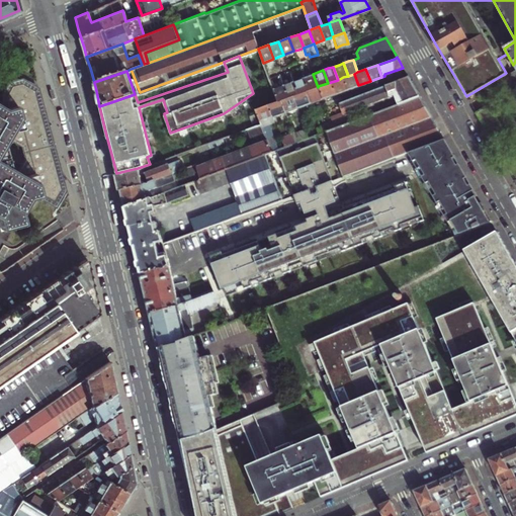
[(308,90),(318,87),(313,74),(308,76),(303,77),(308,90)]
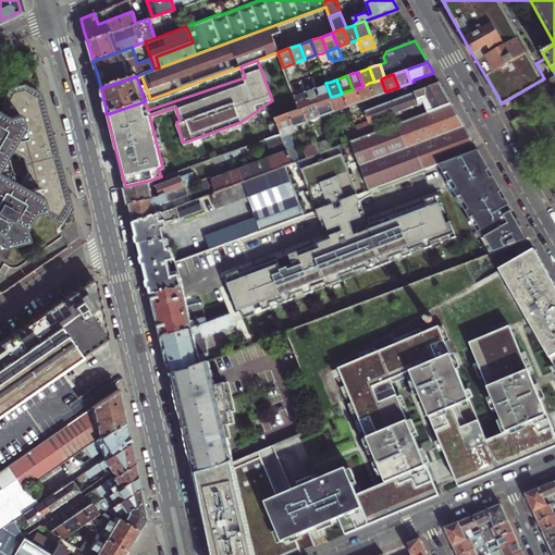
[(369,83),(373,96),(380,94),(385,91),(381,79),(374,82),(369,83)]
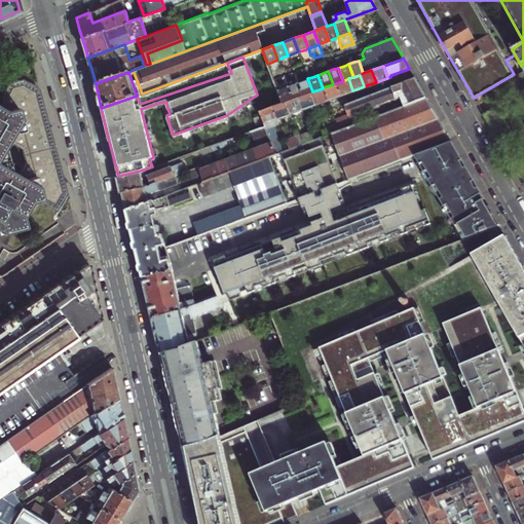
[(416,81),(414,76),(412,78),(393,85),(397,96),(400,95),(419,86),(416,81)]
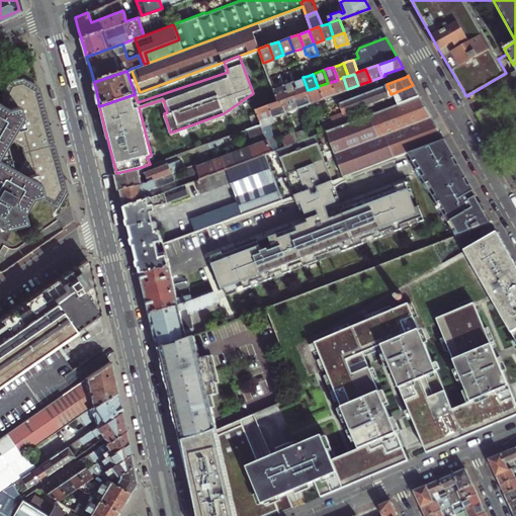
[(292,81),(297,94),(306,91),(308,90),(303,77),(297,79),(292,81)]
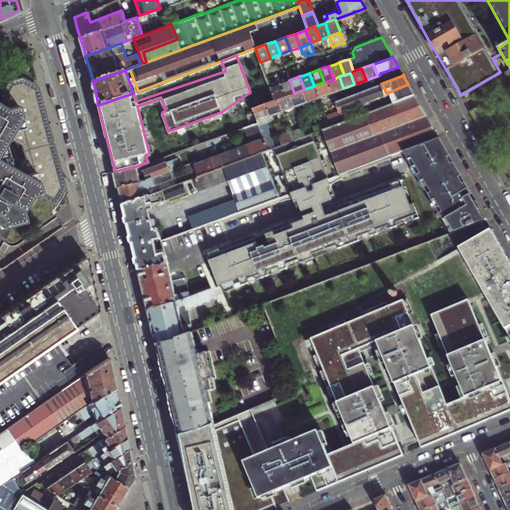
[(337,90),(343,88),(339,76),(334,79),(327,81),(331,92),(337,90)]
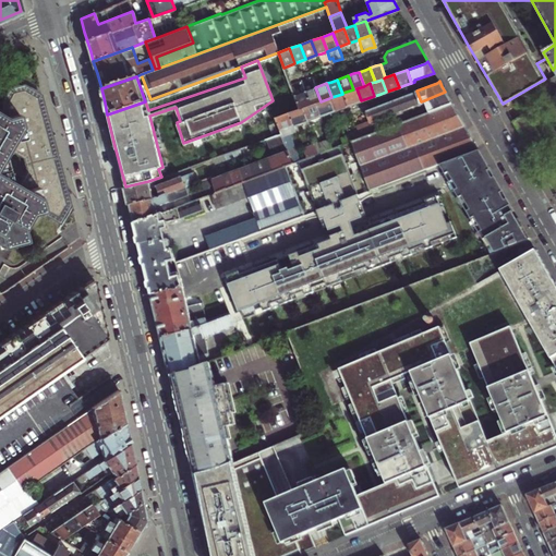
[(0,239),(3,248),(11,245),(27,241),(24,228),(32,214),(45,210),(58,220),(64,205),(62,198),(55,172),(35,101),(34,96),(28,92),(23,86),(17,87),(11,89),(0,110),(0,239)]
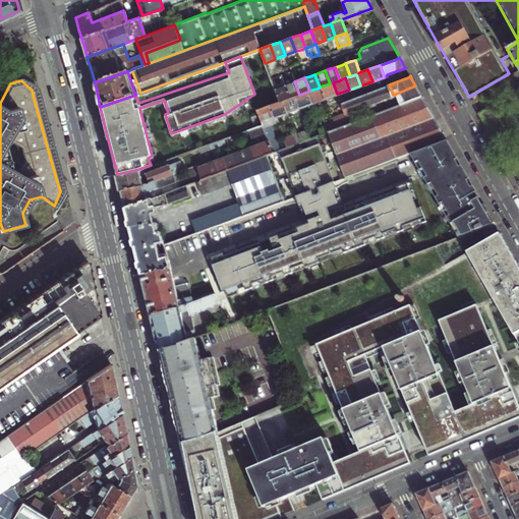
[(293,82),(291,82),(285,85),(289,98),(294,96),(299,95),(294,81),(293,82)]
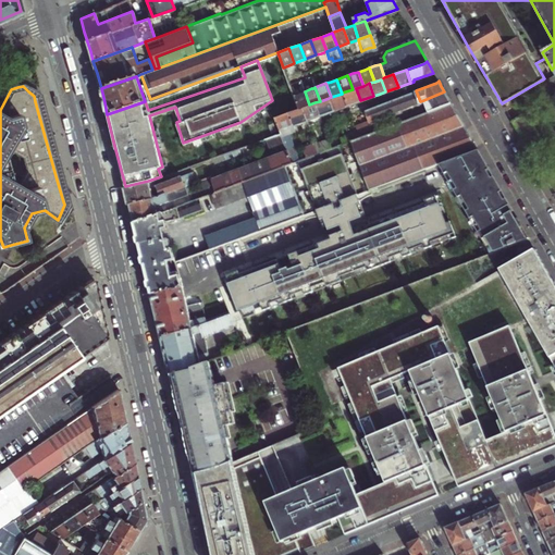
[(342,93),(346,106),(353,103),(360,100),(356,88),(353,89),(342,93)]
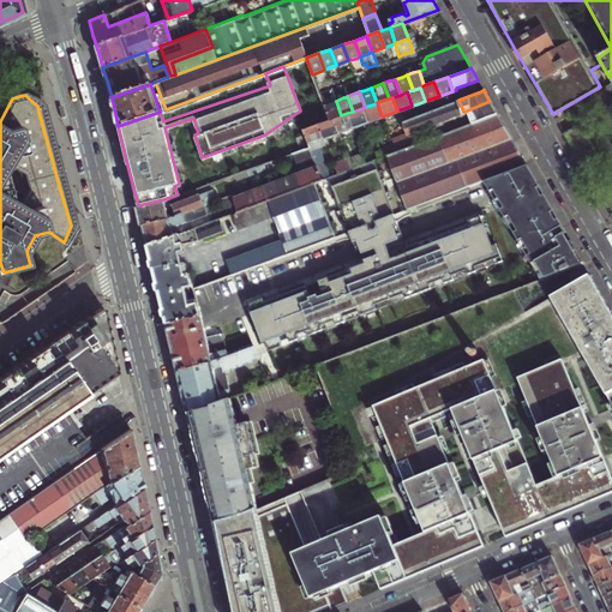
[(461,113),(456,100),(443,106),(448,119),(456,115),(461,114),(461,113)]
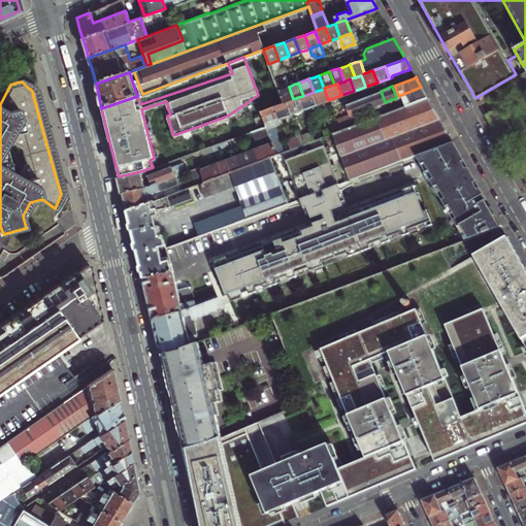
[(286,102),(293,99),(289,87),(284,88),(277,90),(283,103),(286,102)]
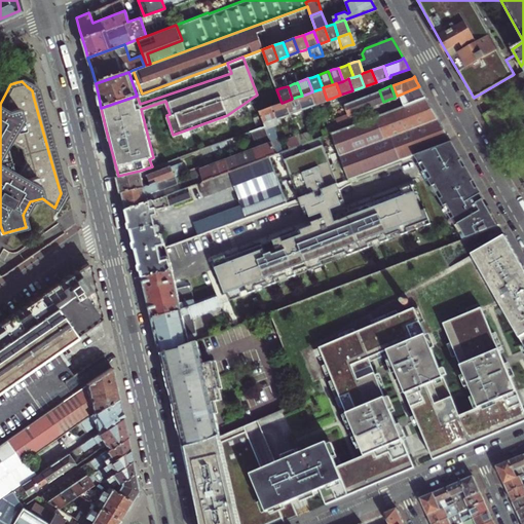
[(422,91),(419,86),(400,95),(402,99),(404,104),(424,96),(422,91)]
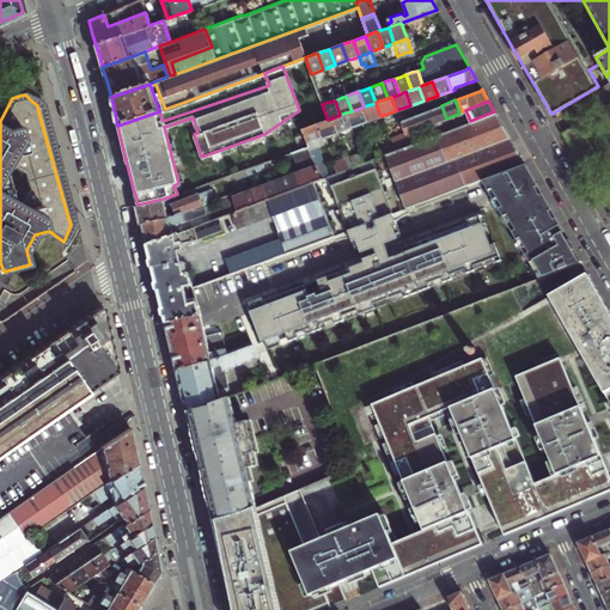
[(361,108),(366,121),(373,119),(380,116),(376,102),(376,103),(364,107),(361,108)]
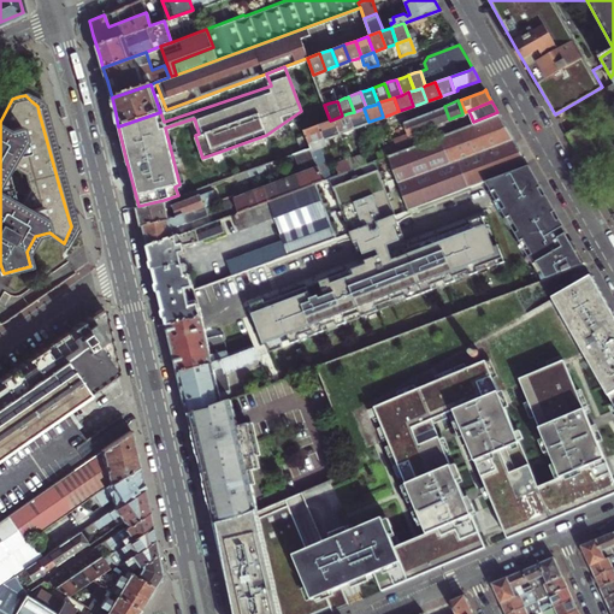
[(406,133),(407,135),(413,133),(429,127),(446,120),(449,119),(444,106),(430,111),(417,116),(402,122),(406,133)]
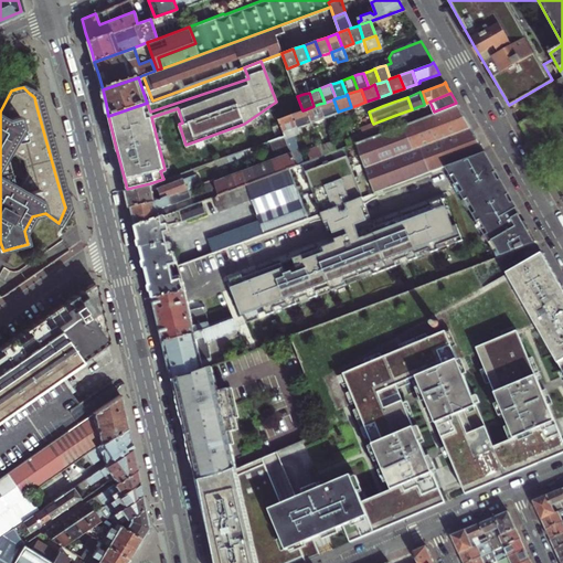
[(331,114),(338,112),(333,99),(325,103),(319,104),(324,117),(331,114)]
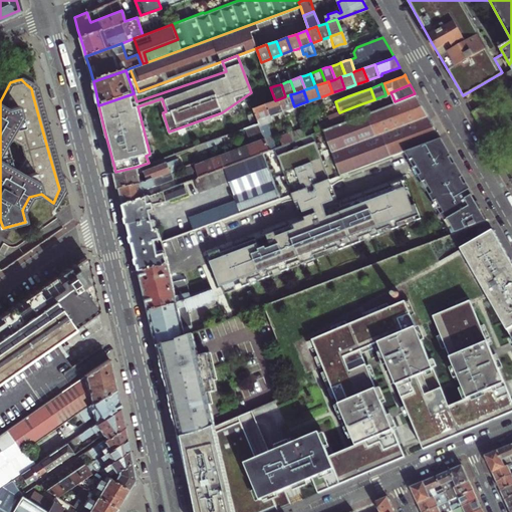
[(377,108),(342,121),(332,125),(330,125),(323,129),(340,173),(404,149),(439,136),(427,113),(415,93),(395,101),(389,103),(377,108)]
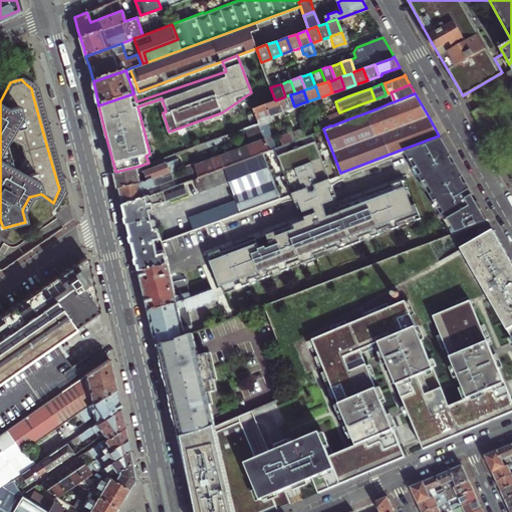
[(278,99),(282,110),(288,108),(294,106),(290,94),(285,96),(278,99)]
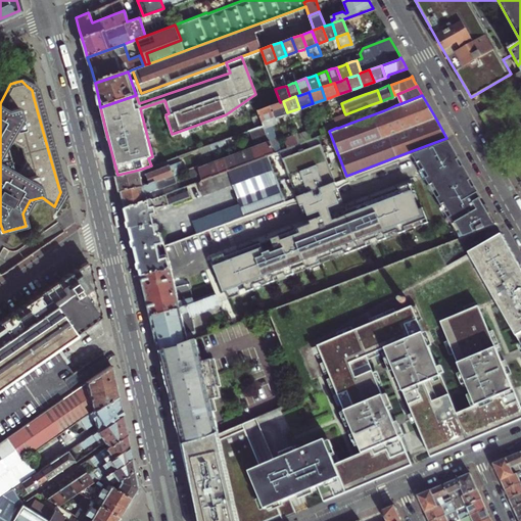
[(271,105),(275,117),(281,115),(287,112),(283,101),(280,102),(271,105)]
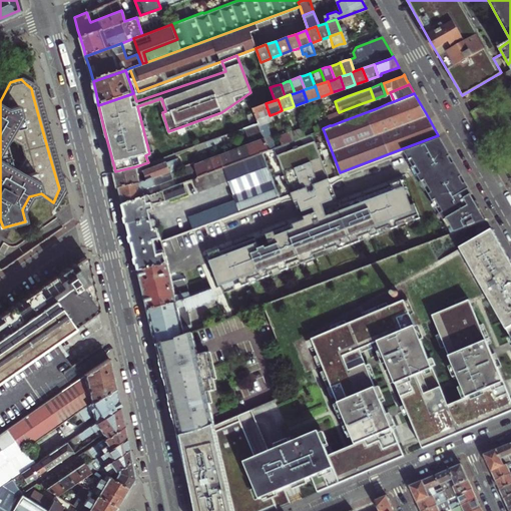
[(270,115),(266,103),(252,108),(257,119),(264,117),(270,115)]
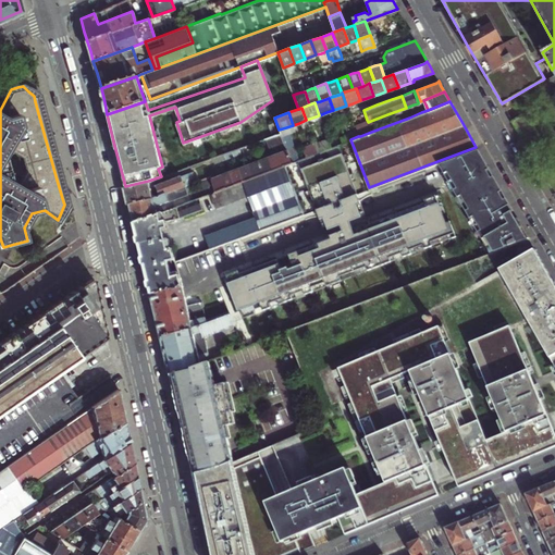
[(542,143),(525,112),(512,121),(528,150),(542,143)]
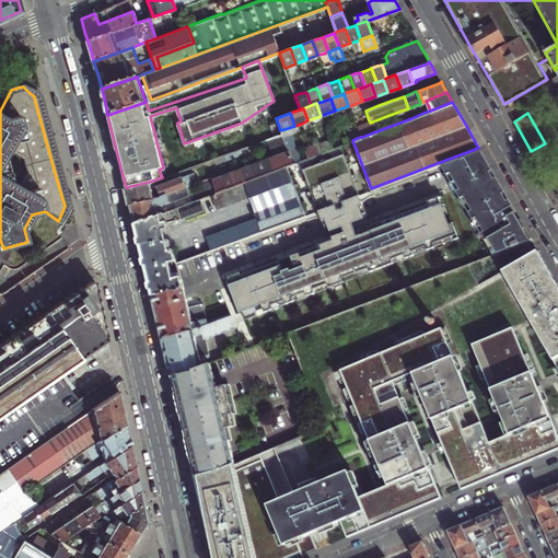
[(373,132),(370,123),(369,120),(358,124),(362,137),(373,132)]
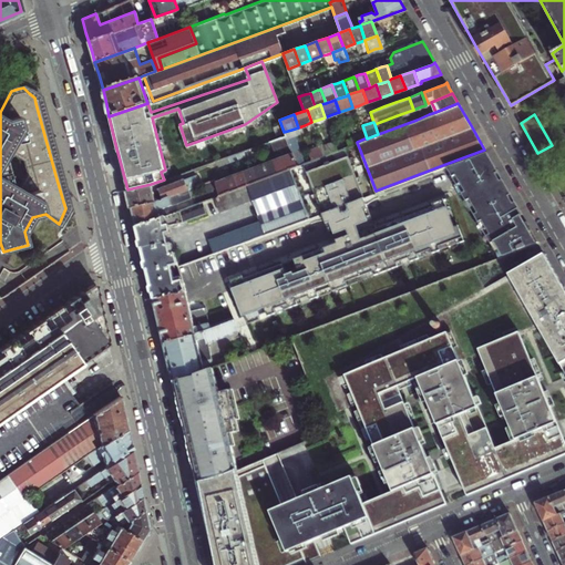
[(349,137),(351,144),(357,142),(365,139),(362,132),(352,135),(352,136),(349,137)]
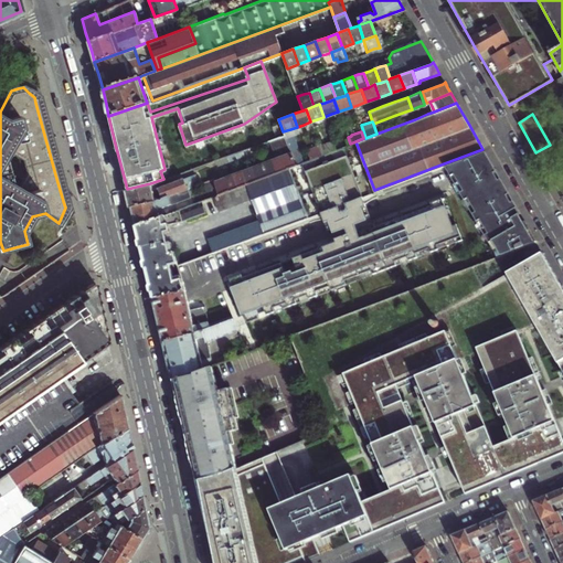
[(288,137),(285,138),(286,140),(286,142),(287,145),(289,151),(295,165),(301,162),(295,144),(293,145),(290,141),(289,141),(288,137)]
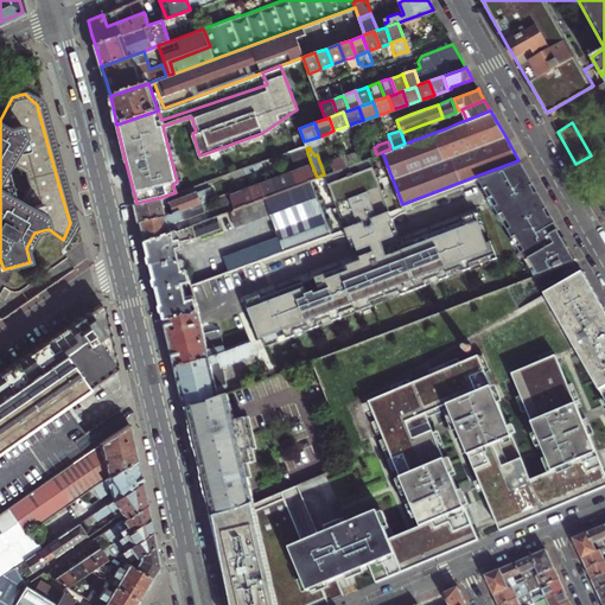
[(376,154),(374,147),(357,153),(360,160),(369,157),(376,154)]
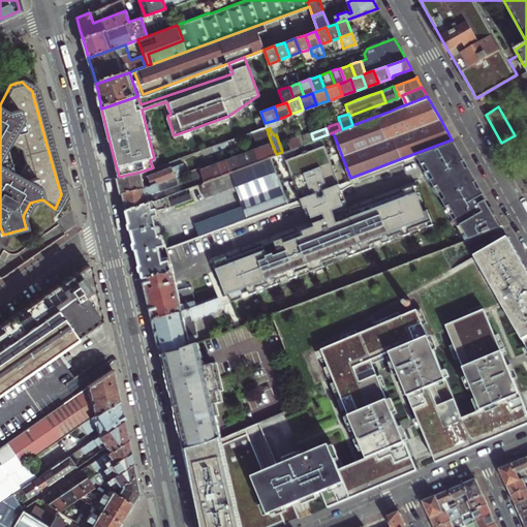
[(311,133),(310,131),(298,135),(300,140),(301,145),(313,140),(311,133)]
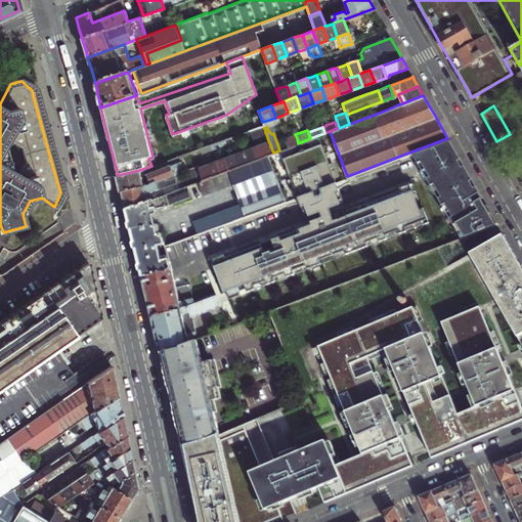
[(279,150),(283,161),(279,162),(283,169),(286,168),(290,178),(286,180),(289,187),(292,185),(301,210),(303,217),(318,212),(320,217),(276,232),(276,235),(258,243),(257,240),(211,257),(207,259),(211,268),(214,267),(217,273),(220,272),(224,281),(220,284),(226,300),(236,296),(235,292),(244,290),(245,293),(429,227),(424,213),(421,214),(415,199),(419,198),(414,184),(410,185),(397,189),(398,192),(330,217),(327,209),(342,204),(339,197),(331,172),(334,170),(332,163),(328,165),(324,154),(328,153),(325,145),(321,146),(318,135),(310,138),(298,143),(286,147),(279,150)]
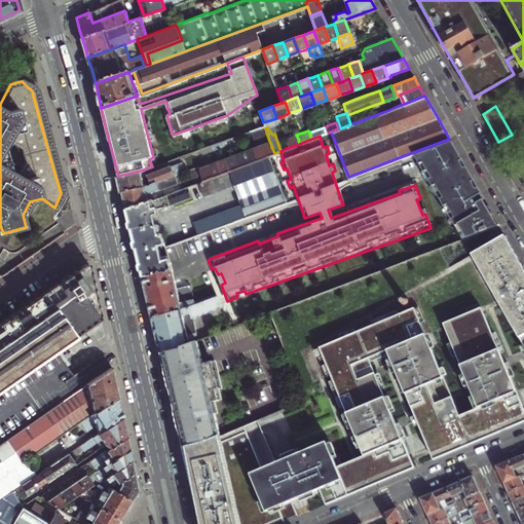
[(217,142),(218,146),(229,142),(228,138),(217,142)]
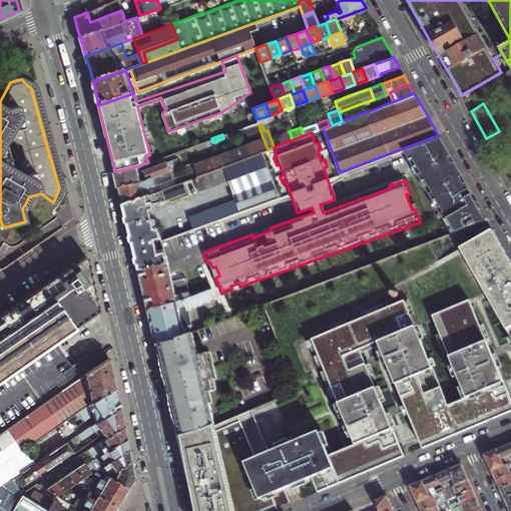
[(292,140),(291,135),(287,137),(287,135),(278,138),(280,144),(292,140)]
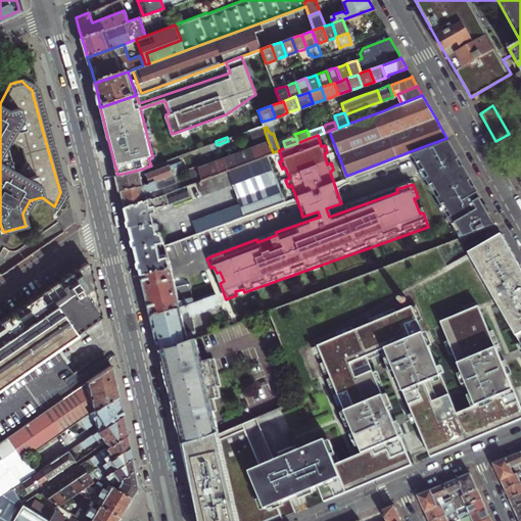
[(462,233),(463,236),(495,223),(483,201),(452,146),(446,138),(411,151),(418,163),(421,169),(419,170),(423,178),(425,177),(428,183),(427,184),(432,193),(434,192),(439,202),(438,203),(443,212),(445,211),(459,235),(462,233)]
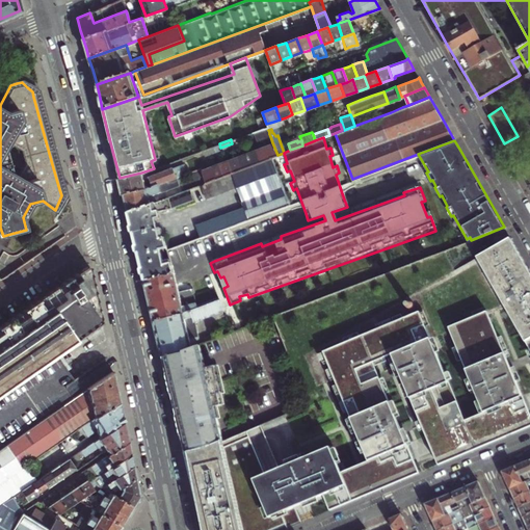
[(277,155),(272,142),(261,147),(255,150),(259,162),(270,158),(277,155)]
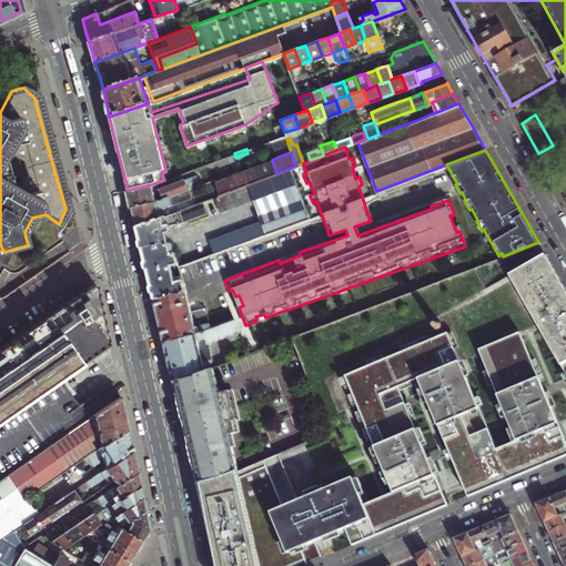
[(262,163),(253,167),(258,180),(276,173),(272,160),(262,163)]
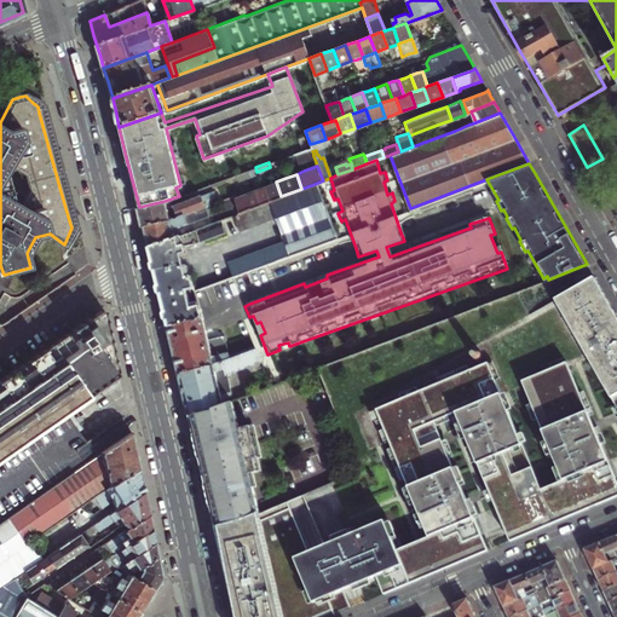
[(265,186),(254,190),(260,205),(266,202),(269,201),(281,196),(276,182),(265,186)]
